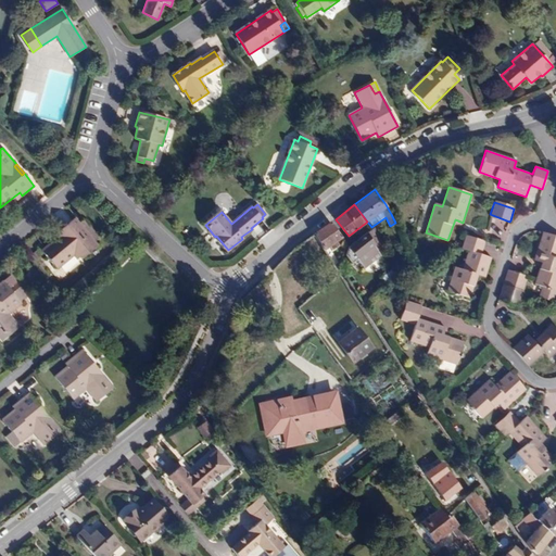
[(93,239),(98,236),(90,226),(89,227),(85,230),(78,222),(74,216),(60,228),(62,231),(58,236),(41,249),(58,267),(73,254),(76,257),(80,255),(88,249),(89,251),(97,244),(93,239)]
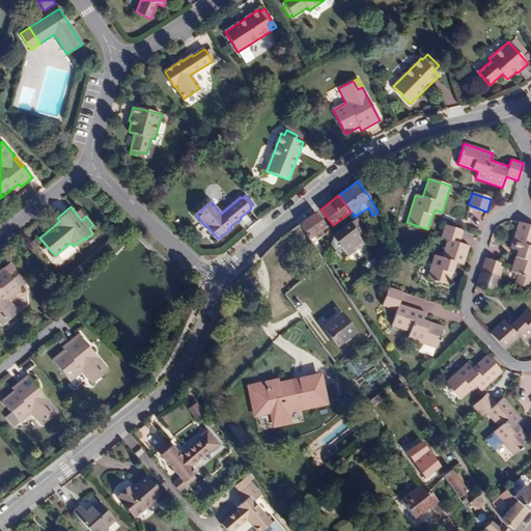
[(85,217),(79,208),(75,212),(81,220),(85,217)]
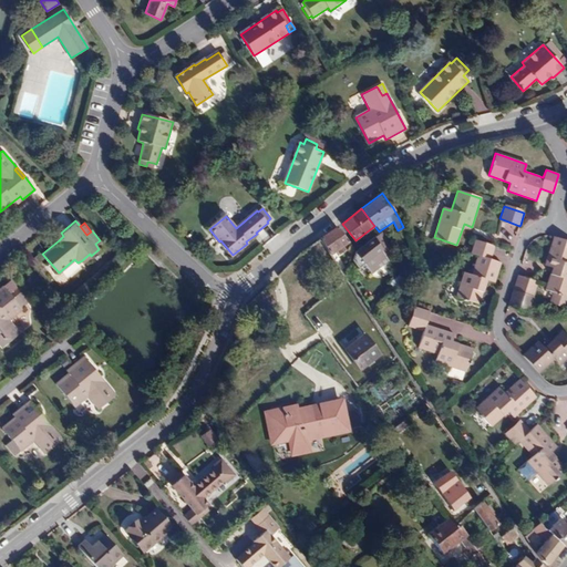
[(349,243),(337,226),(320,238),(331,255),(337,251),(339,255),(346,250),(343,246),(349,243)]
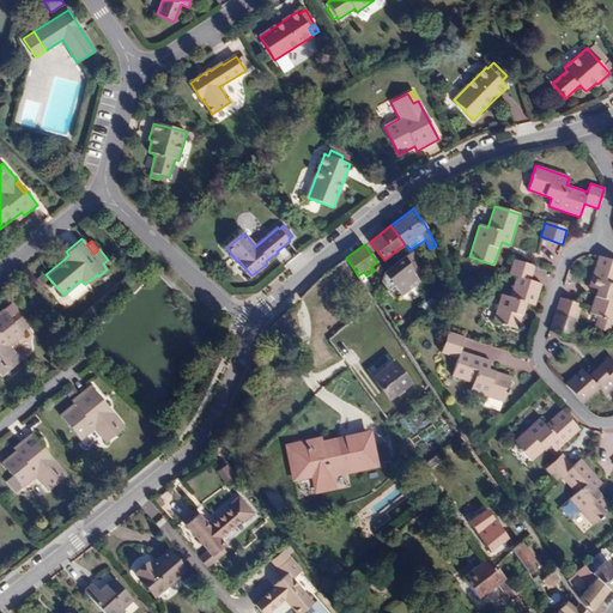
[(419,261),(413,252),(411,253),(405,258),(411,267),(419,261)]
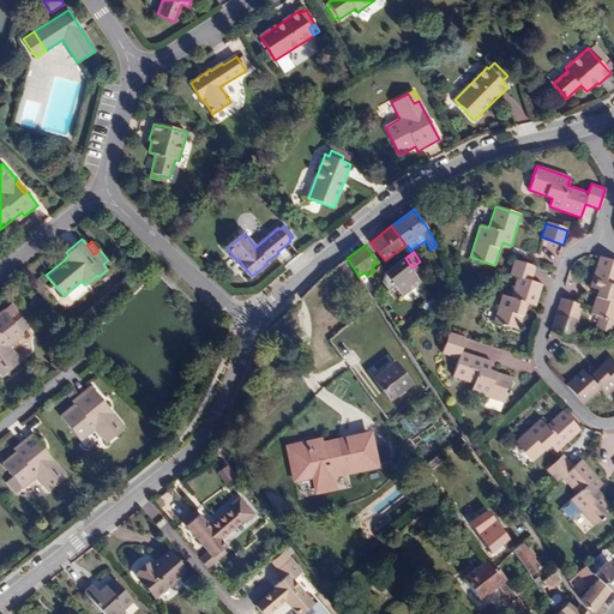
[(613,320),(613,260),(599,257),(590,287),(597,289),(591,313),(613,320)]
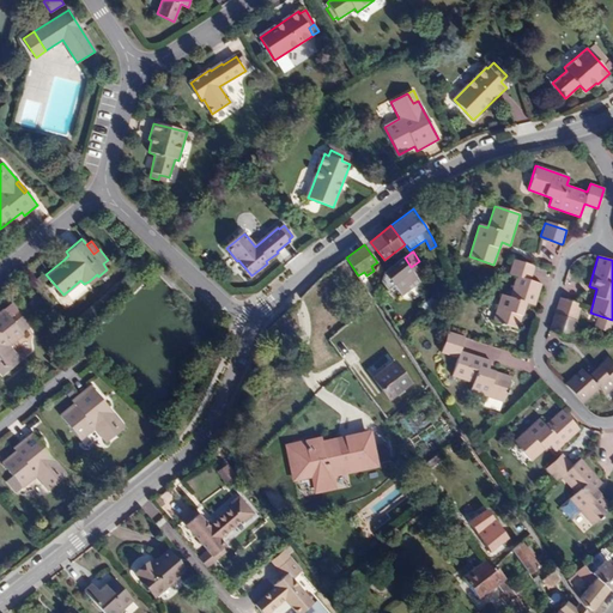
[(422,281),(411,267),(405,258),(384,272),(382,283),(388,290),(394,285),(402,296),(405,293),(407,296),(413,305),(418,302),(417,299),(420,296),(414,286),(422,281)]
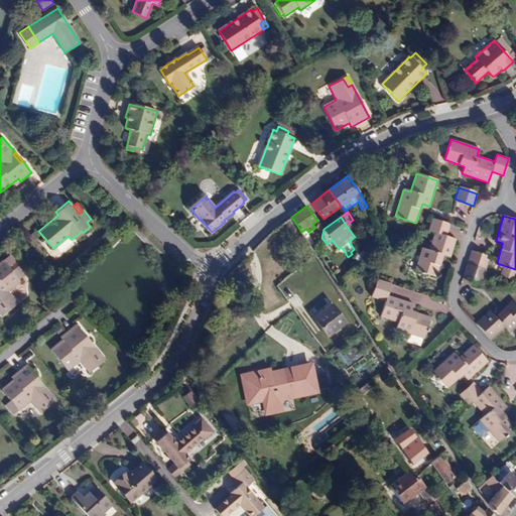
[(449,257),(456,239),(446,236),(449,224),(432,219),(427,231),(434,233),(429,250),(422,248),(415,270),(435,277),(443,255),(449,257)]
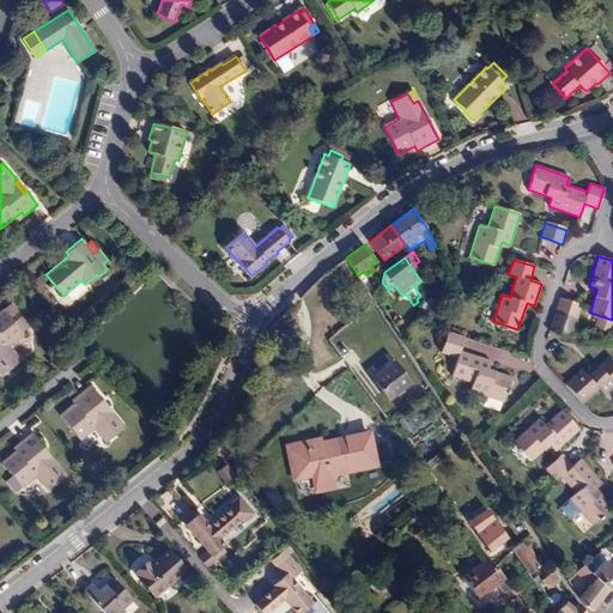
[(577,320),(582,304),(559,298),(554,314),(577,320)]
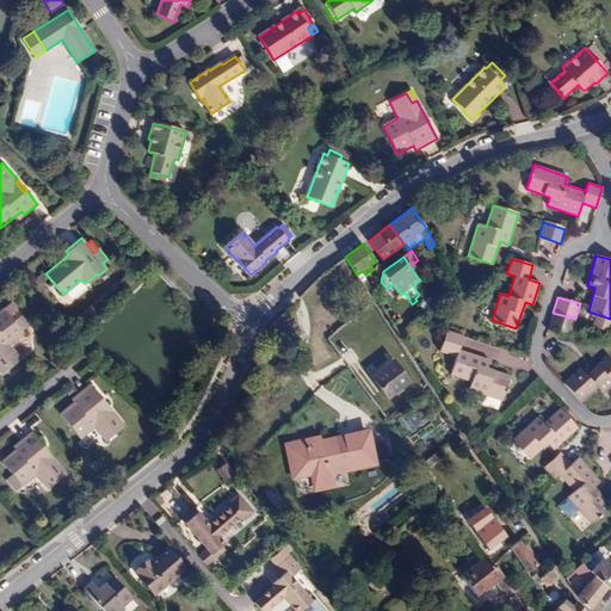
[(10,344),(24,333),(23,331),(19,327),(24,323),(19,316),(14,321),(4,308),(0,310),(0,359),(0,360),(7,369),(20,358),(10,344)]
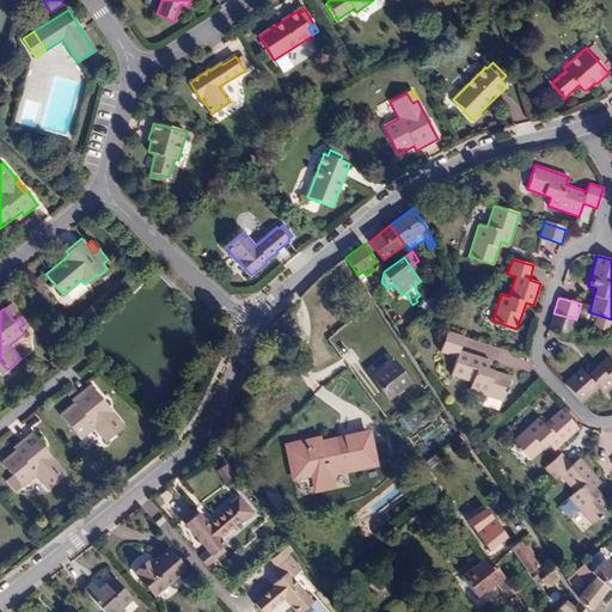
[(576,319),(554,313),(549,330),(570,336),(576,319)]
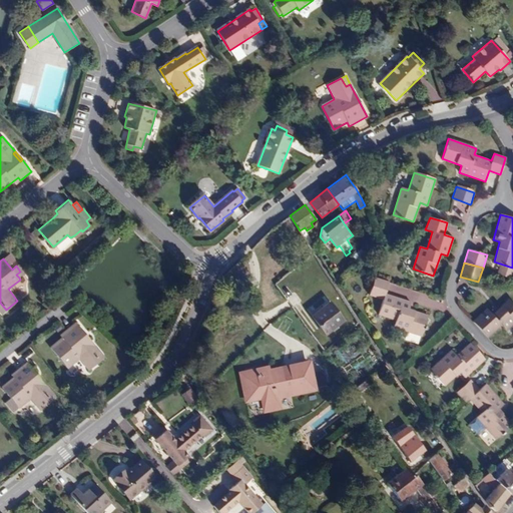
[(341,276),(336,268),(330,273),(336,281),(341,276)]
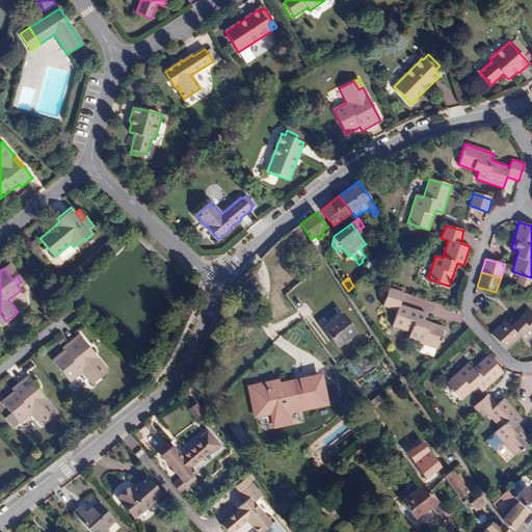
[(423,320),(426,314),(399,304),(403,293),(389,288),(382,306),(397,311),(393,325),(410,331),(407,339),(436,348),(444,327),(423,320)]
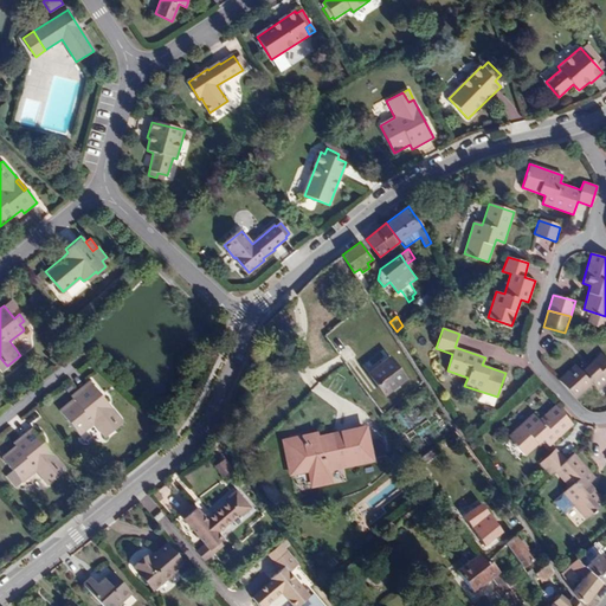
[(575,366),(559,380),(575,400),(592,385),(598,392),(605,384),(605,358),(601,354),(581,372),(575,366)]
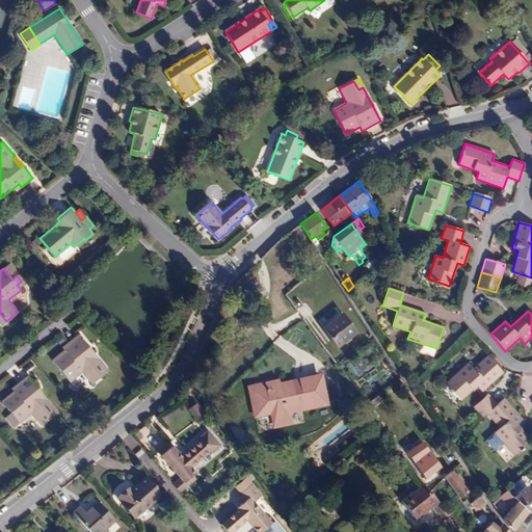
[(356,333),(342,313),(323,327),(339,346),(356,333)]
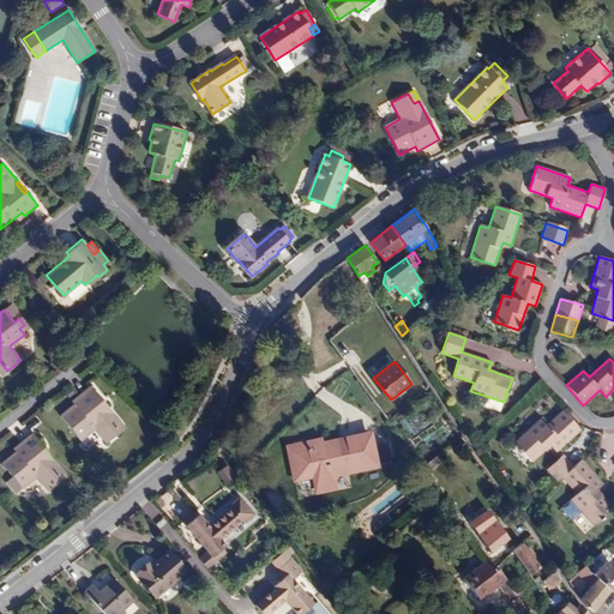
[(118,419),(110,409),(108,411),(98,402),(102,399),(91,385),(77,396),(79,399),(74,404),(60,415),(80,440),(95,428),(106,443),(120,431),(113,422),(118,419)]
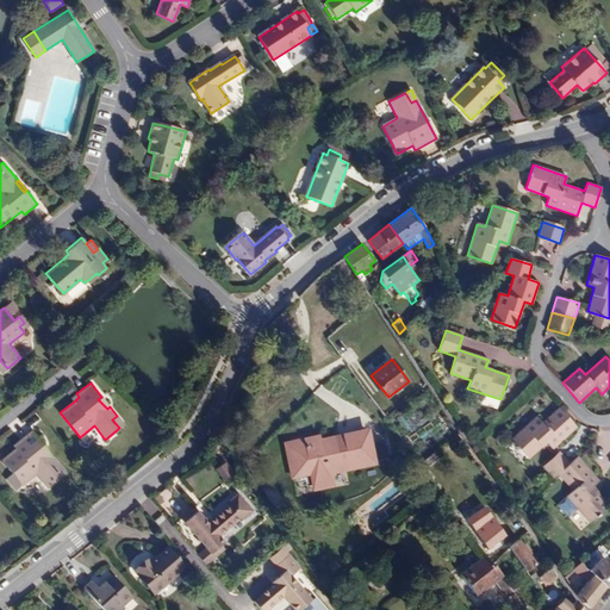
[(110,406),(101,397),(98,399),(107,409),(110,406)]
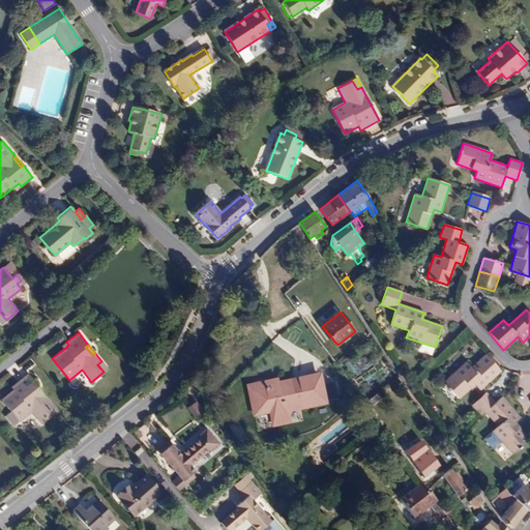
[(479,389),(500,372),(486,355),(471,366),(467,362),(444,382),(459,399),(475,385),(479,389)]
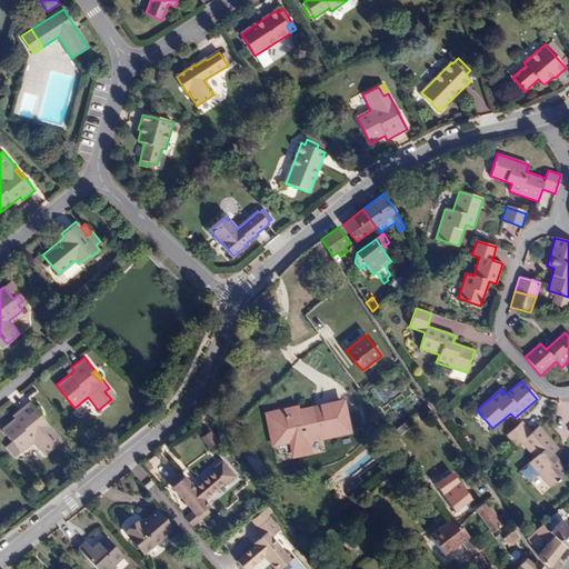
[(111,399),(116,396),(109,388),(105,391),(111,399)]
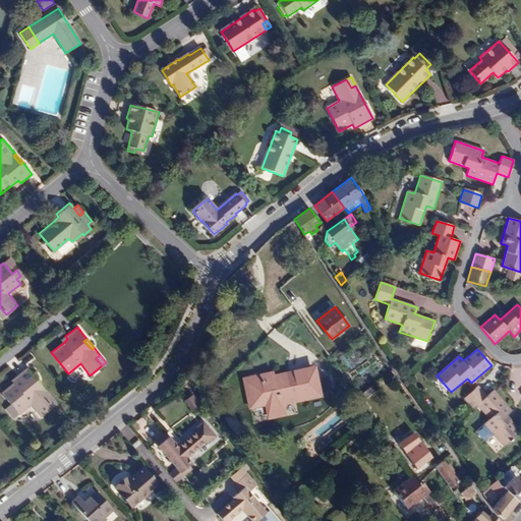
[(50,395),(44,388),(41,390),(35,382),(38,379),(27,367),(16,377),(18,380),(14,383),(2,392),(11,404),(6,408),(13,416),(18,412),(19,414),(32,404),(41,416),(52,406),(46,399),(50,395)]
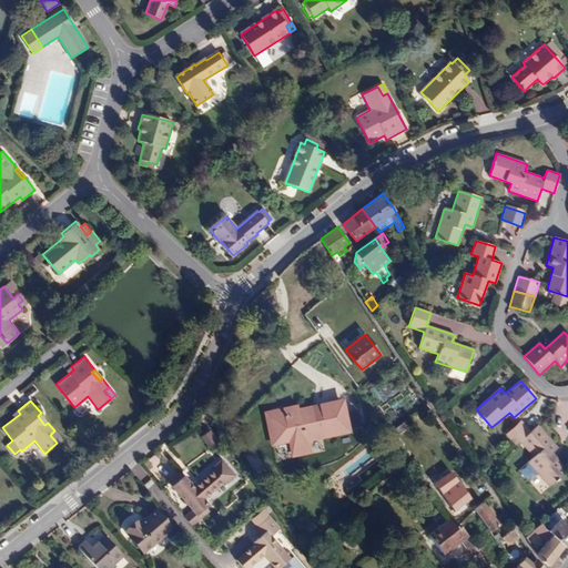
[(298,406),(266,414),(273,445),(290,442),(293,456),(310,452),(307,440),(350,432),(350,429),(363,426),(359,413),(346,415),(344,401),(300,409),(298,406)]
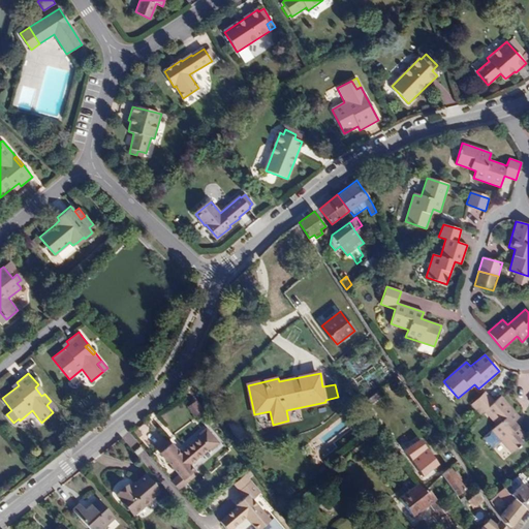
[(41,396),(44,394),(38,384),(35,387),(41,396)]
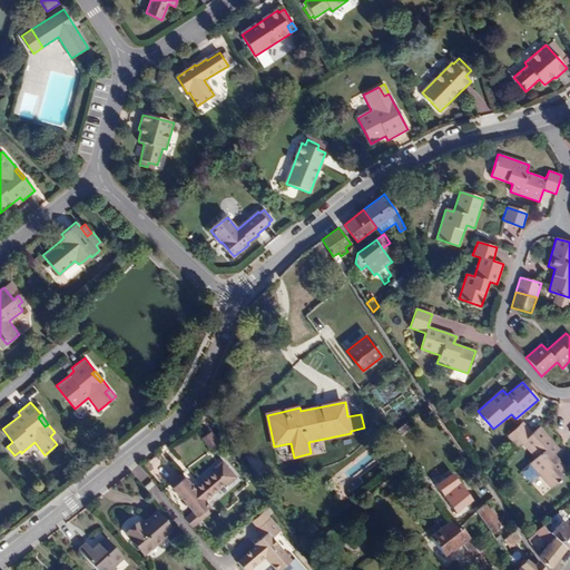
[(396,441),(412,426),(409,421),(392,434),(396,441)]
